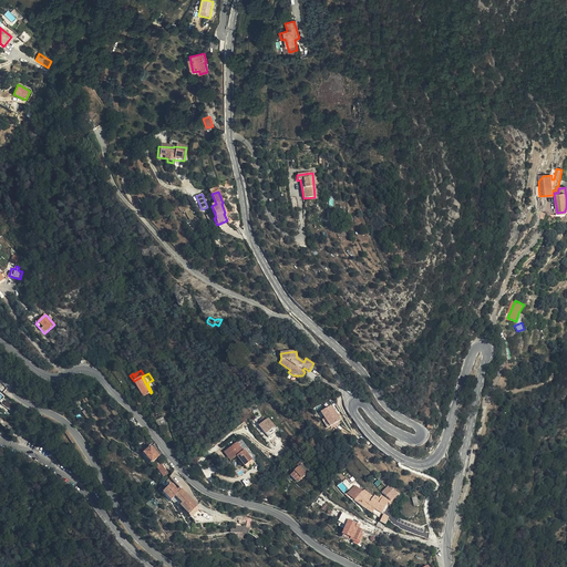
[(143,398),(151,393),(142,377),(134,381),(143,398)]
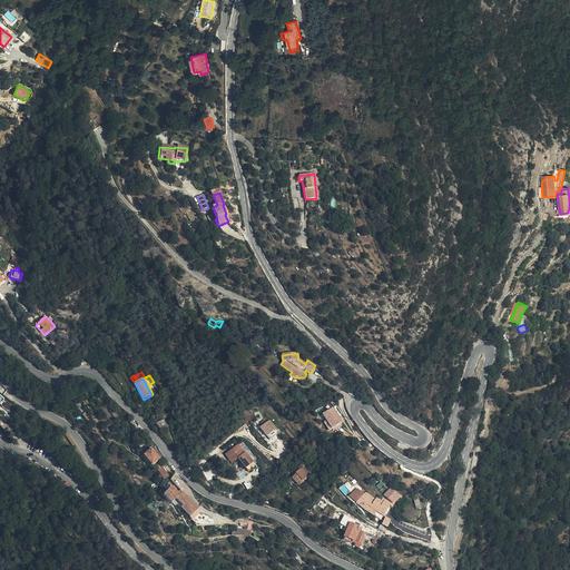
[(343,424),(334,409),(324,415),(327,422),(324,424),(328,433),(343,424)]
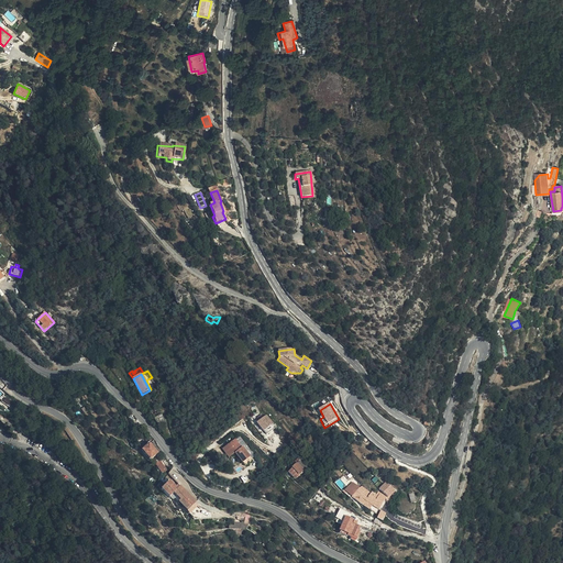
[(159,427),(164,424),(163,420),(161,415),(159,416),(157,418),(154,419),(159,427)]
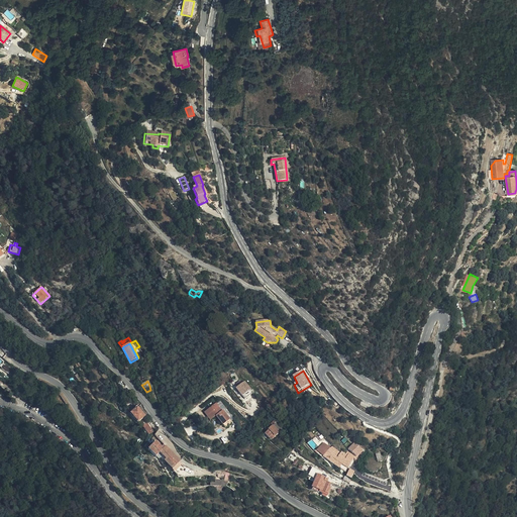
[(238,391),(242,396),(244,399),(252,393),(244,382),(236,388),(238,391)]
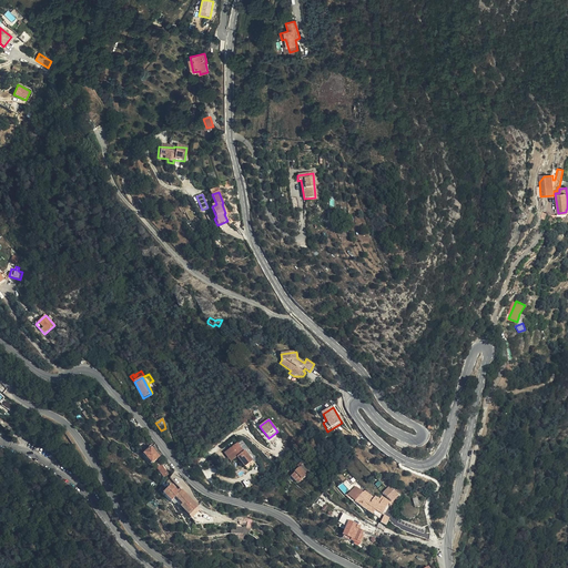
[(237,444),(227,450),(234,459),(237,457),(245,467),(253,462),(245,450),(244,452),(237,444)]
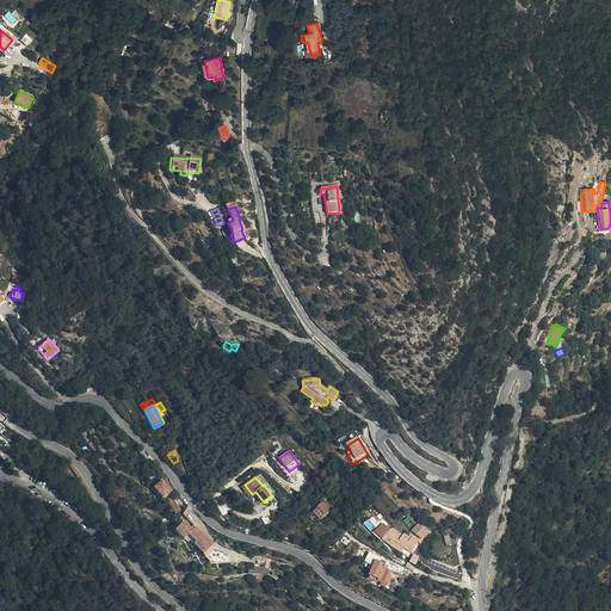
[(172,486),(170,482),(168,483),(165,480),(161,482),(171,493),(173,489),(171,487),(172,486)]
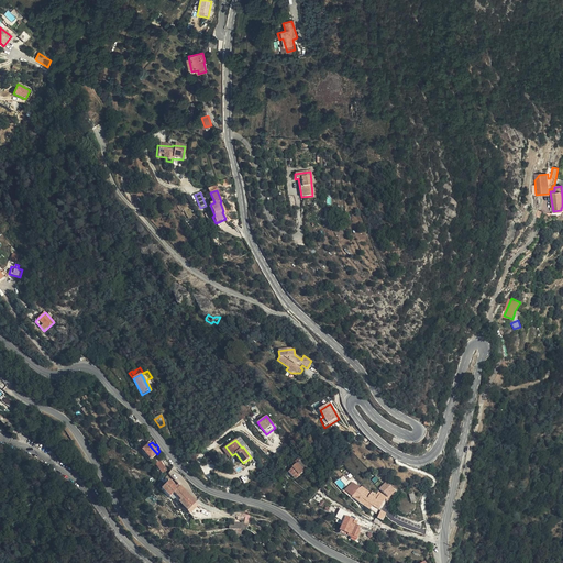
[(157,454),(148,444),(142,451),(150,461),(157,454)]
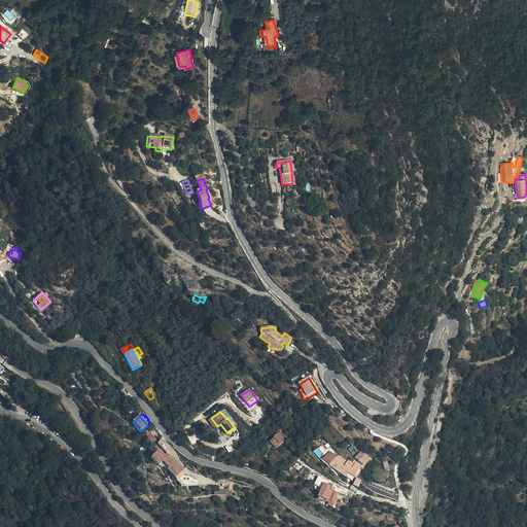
[(217,426),(211,418),(208,421),(214,428),(217,426)]
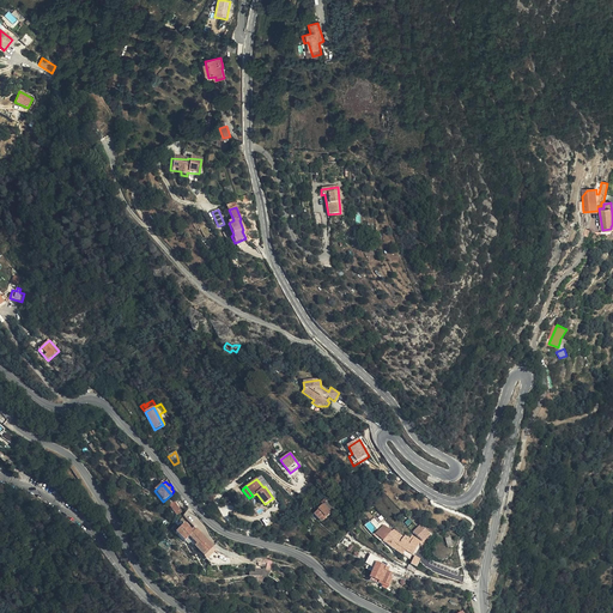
[(275,501),(273,498),(265,504),(267,508),(275,501)]
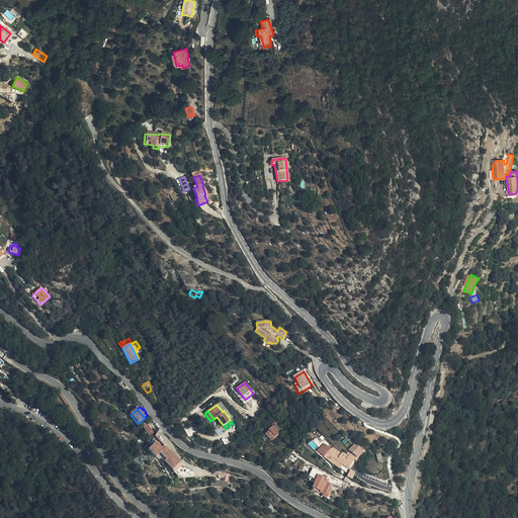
[(272,425),(268,429),(269,431),(265,435),(270,439),(273,435),(275,437),(279,433),(273,427),(273,426),(275,424),(276,423),(274,422),(271,424),(272,425)]
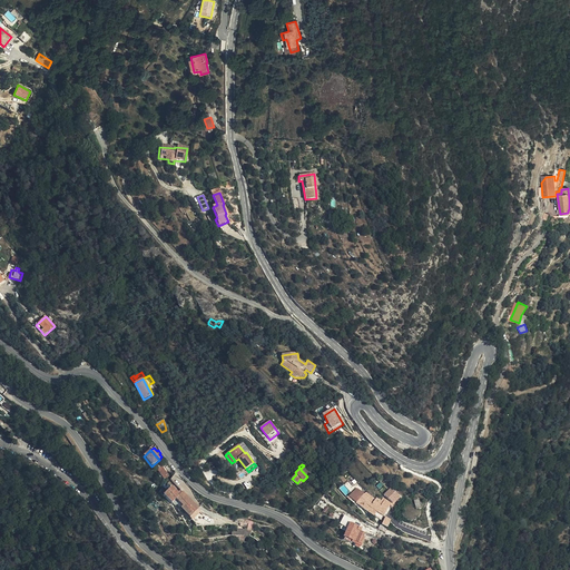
[(168,477),(161,467),(158,469),(157,470),(165,480),(168,477)]
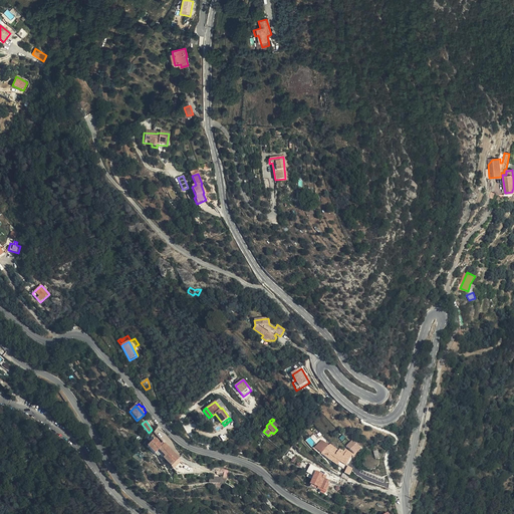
[(280,428),(273,421),(271,423),(271,424),(277,430),(280,428)]
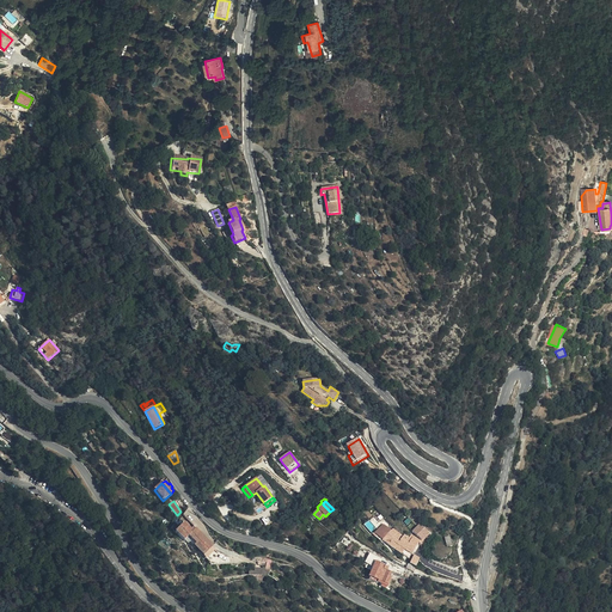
[(193,540),(200,532),(195,528),(193,532),(184,524),(176,532),(184,540),(188,536),(193,540)]
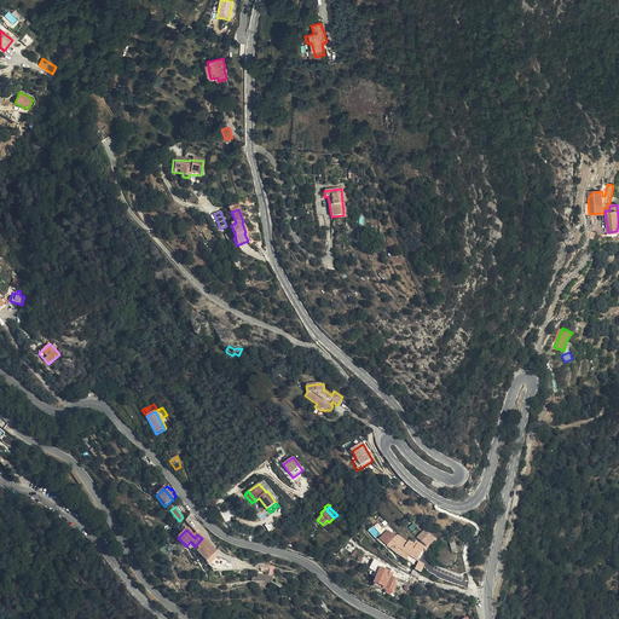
[(380,541),(381,542),(385,538),(387,539),(391,534),(388,532),(380,541)]
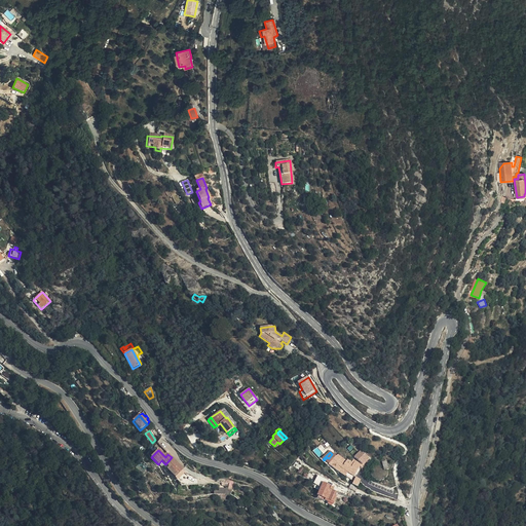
[(339,467),(348,474),(349,472),(355,475),(362,464),(353,460),(352,462),(347,460),(346,461),(344,460),(343,462),(336,456),(332,454),(329,458),(327,457),(324,460),(329,464),(328,465),(330,467),(331,466),(332,464),(338,468),(339,467)]
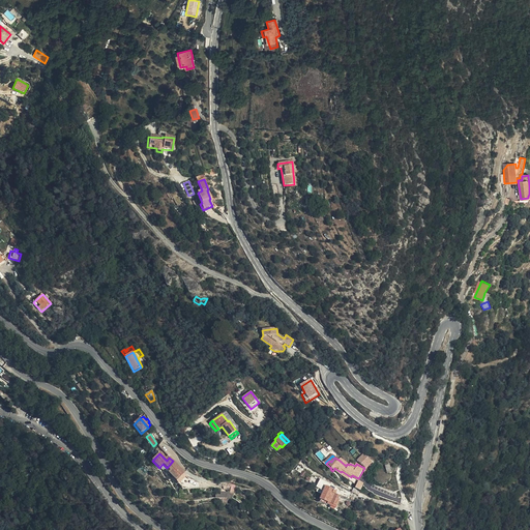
[(170,471),(168,473),(176,481),(184,473),(178,466),(176,468),(175,466),(176,465),(173,461),(167,468),(170,471)]
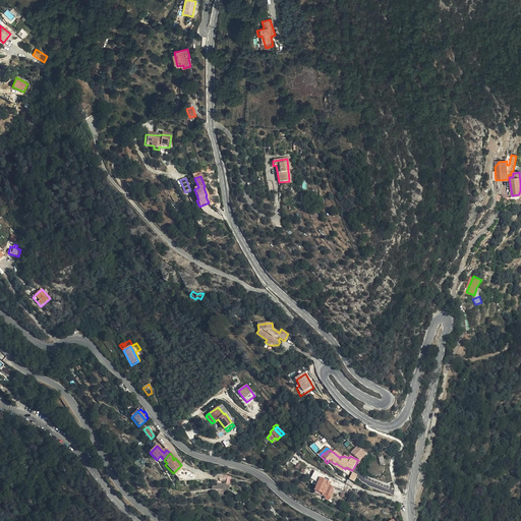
[(385,465),(383,457),(379,458),(379,459),(375,458),(372,459),(370,460),(368,462),(366,465),(366,467),(366,470),(367,472),(369,474),(371,476),(374,476),(378,477),(380,476),(383,474),(385,471),(385,469),(385,467),(385,465)]
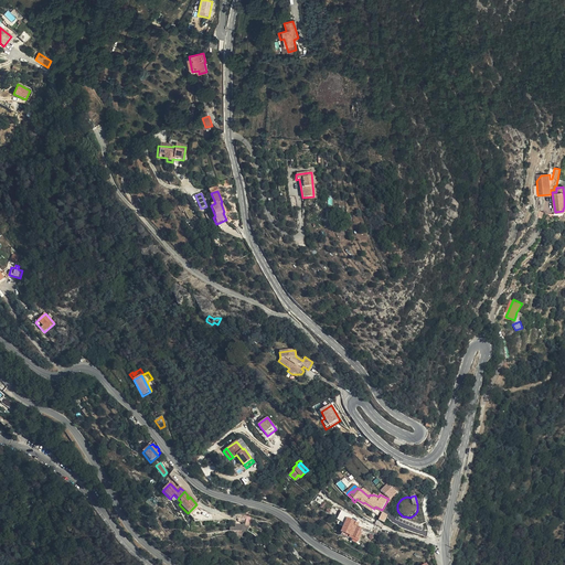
[(361,505),(372,512),(374,509),(364,502),(363,503),(356,499),(355,501),(361,505)]
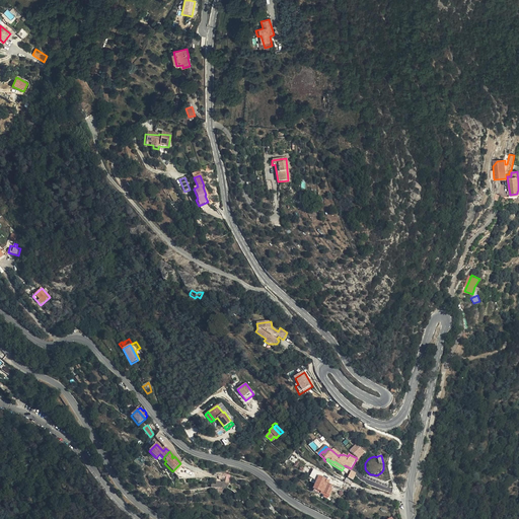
[(172,471),(174,474),(183,465),(180,463),(172,471)]
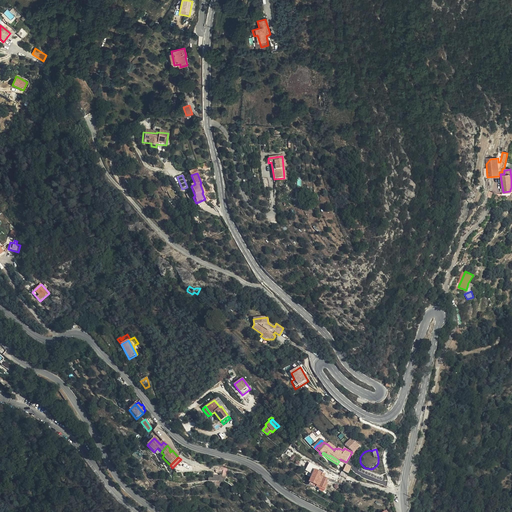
[(311,479),(308,486),(316,489),(317,486),(318,487),(318,489),(319,490),(324,492),(327,483),(327,479),(334,482),(336,477),(334,476),(309,463),(308,465),(307,468),(308,469),(307,472),(309,473),(308,475),(309,476),(310,474),(313,475),(311,479)]
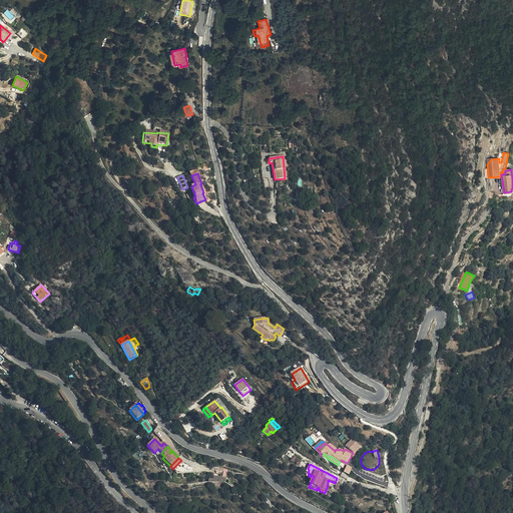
[(347,464),(344,471),(349,474),(352,467),(347,464)]
